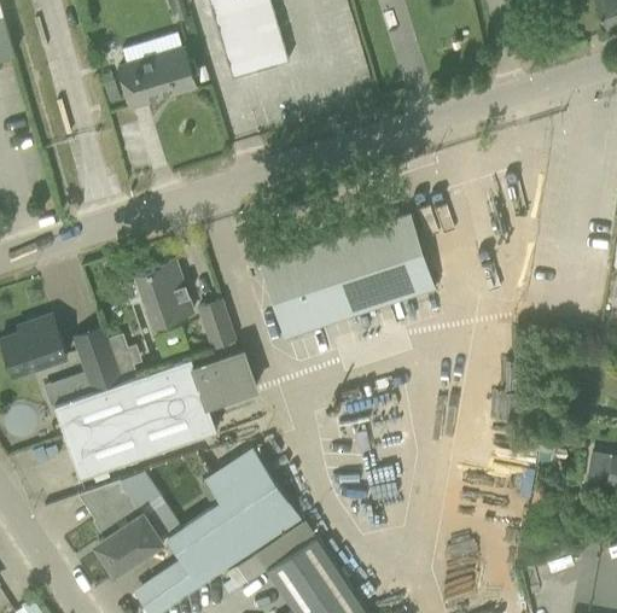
[(208,0),(233,80),(290,63),(271,0),(208,0)]
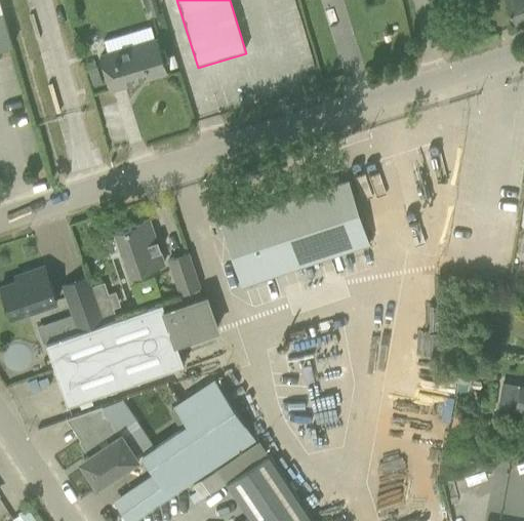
[(523,0),(504,0),(517,31),(523,28),(523,0)]
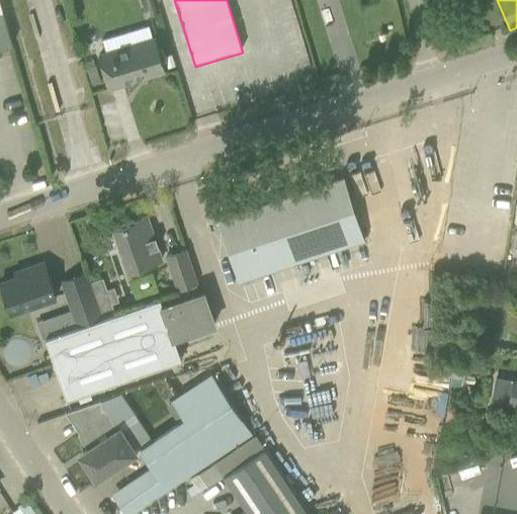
[(0,50),(12,47),(0,4),(0,50)]
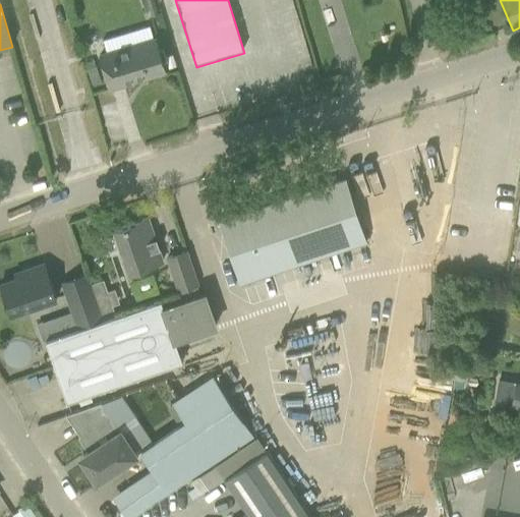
[(107,57),(100,60),(110,93),(166,75),(160,56),(156,43),(154,43),(150,31),(104,45),(107,57)]
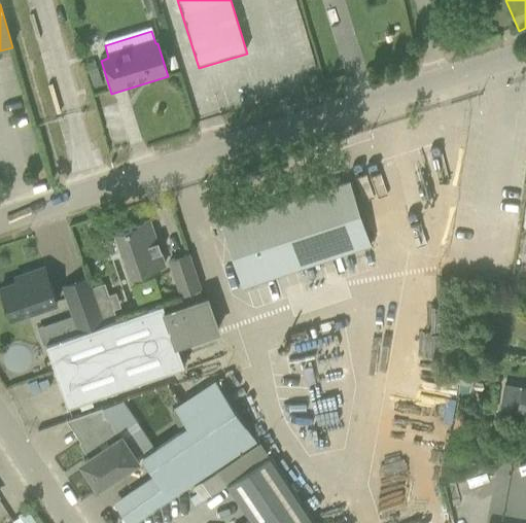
[(89,73),(94,90),(103,88),(98,71),(89,73)]
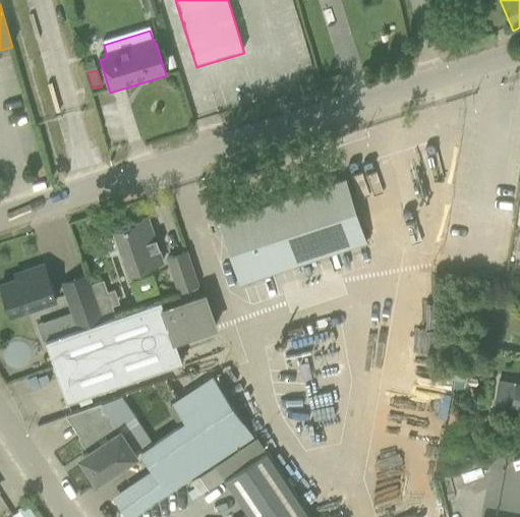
[(220,224),(240,286),(366,244),(346,182),(220,224)]
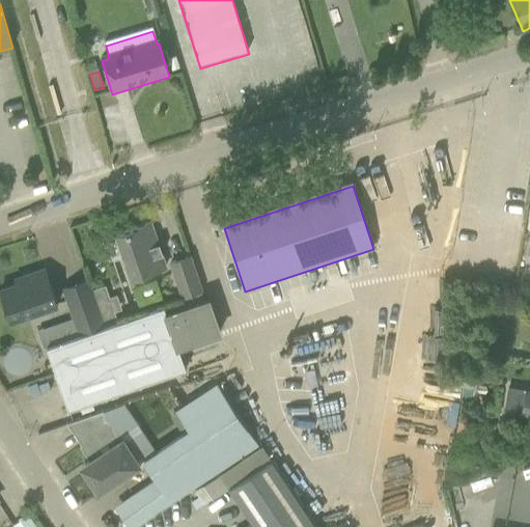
[(117,238),(132,282),(166,271),(151,226),(117,238)]
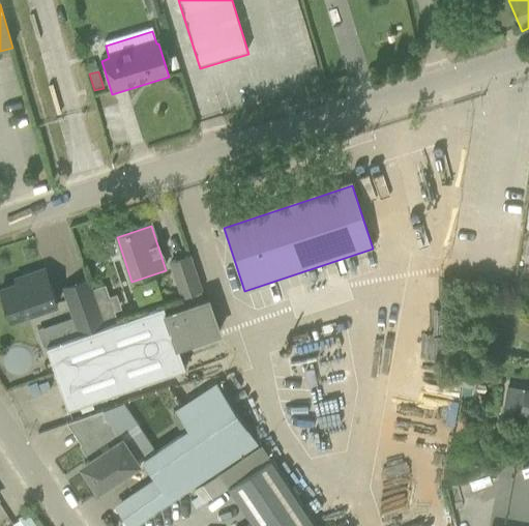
[(171,265),(183,302),(200,296),(199,294),(201,293),(189,259),(171,265)]
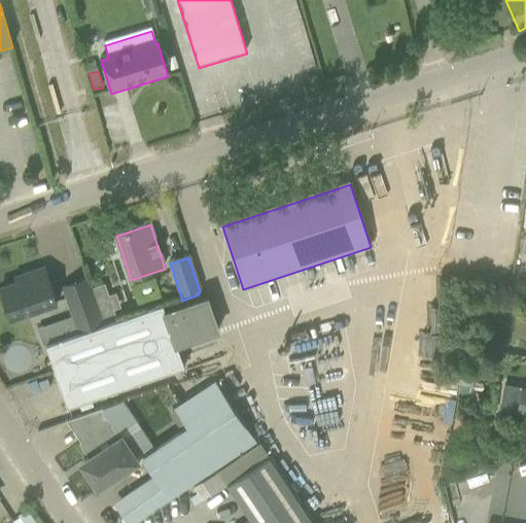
[(1,290),(11,321),(58,306),(45,270),(23,278),(25,282),(1,290)]
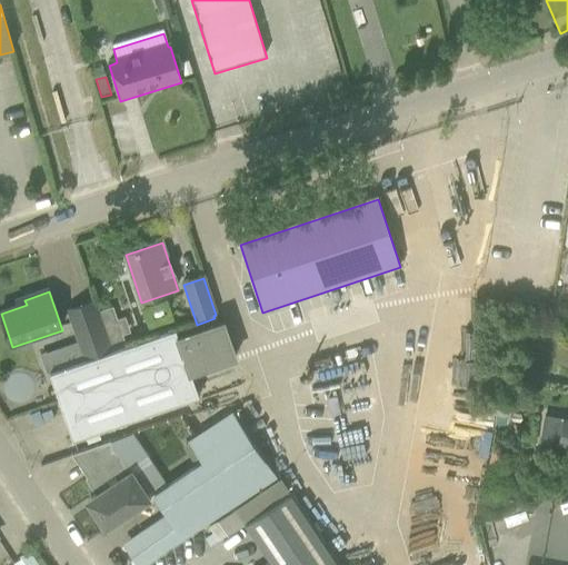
[(87,364),(112,355),(100,318),(95,304),(69,314),(87,364)]
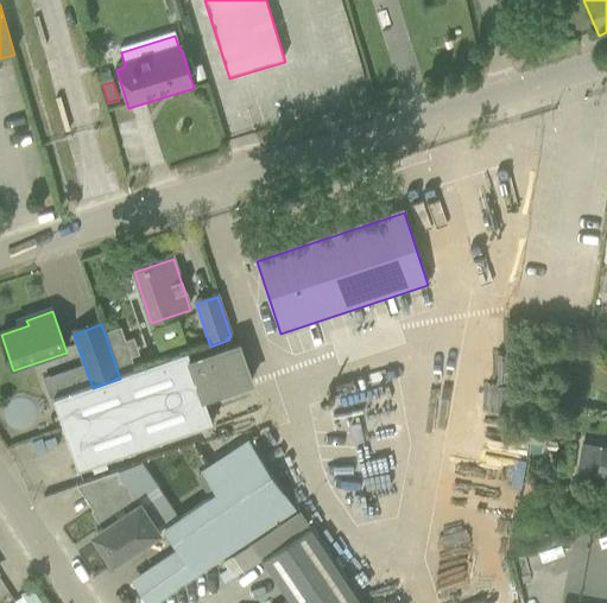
[(120,379),(134,373),(131,362),(139,360),(134,346),(126,349),(121,335),(107,340),(120,379)]
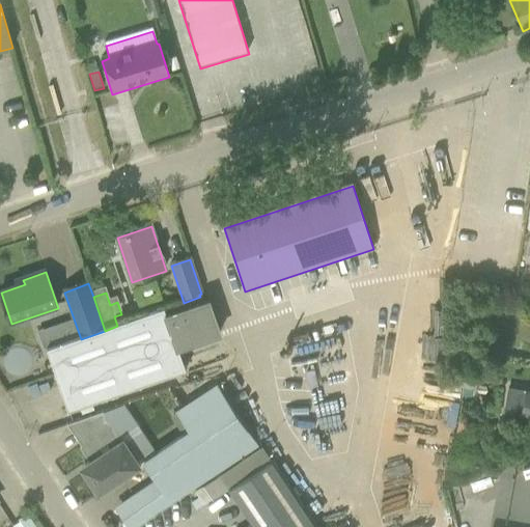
[(200,297),(184,303),(117,326),(105,331),(81,339),(47,351),(57,379),(68,413),(185,371),(177,350),(219,335),(208,303),(202,305),(200,297)]
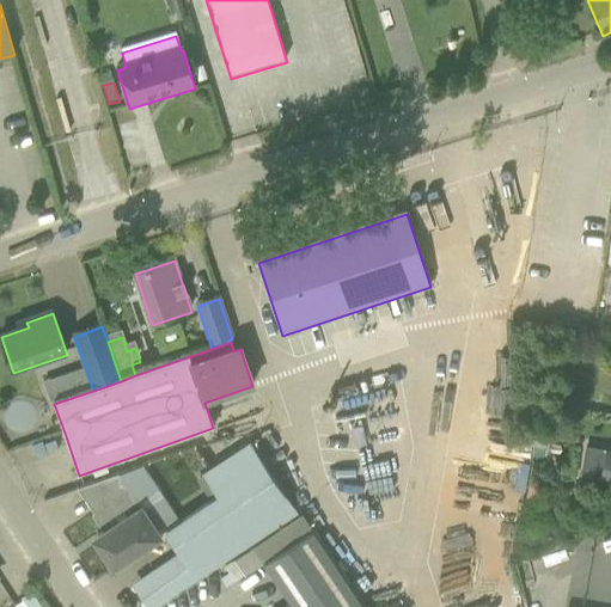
[(157,572),(156,572),(164,584),(141,601),(145,606),(160,606),(173,598),(188,587),(196,582),(249,546),(297,514),(268,472),(251,447),(205,478),(219,500),(165,535),(166,537),(179,557),(170,563),(157,572)]
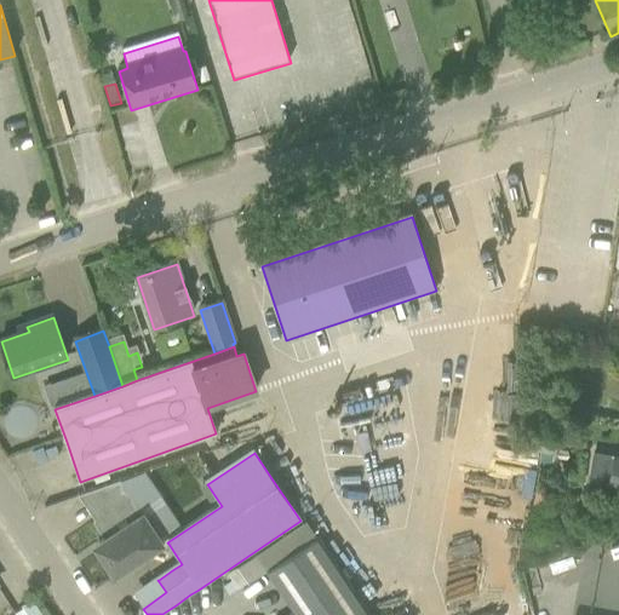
[(618,461),(594,458),(589,486),(618,489),(618,461)]
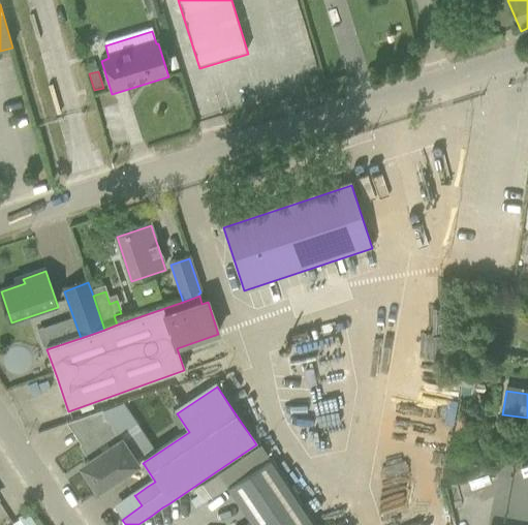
[(113,426),(80,448),(90,462),(85,465),(89,471),(85,473),(98,494),(140,466),(144,464),(143,463),(156,454),(124,405),(103,411),(113,426)]
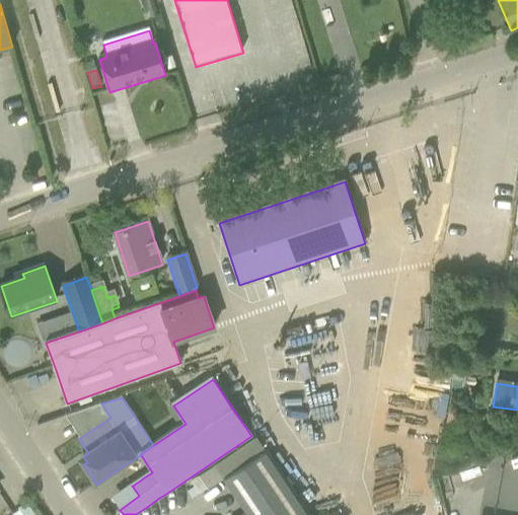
[(449,417),(442,450),(465,455),(472,421),(449,417)]
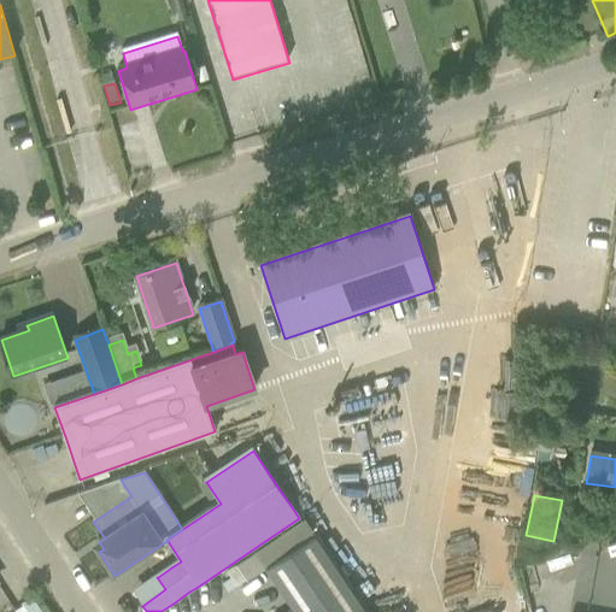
[(365,611),(316,537),(267,571),(293,611),(365,611)]
